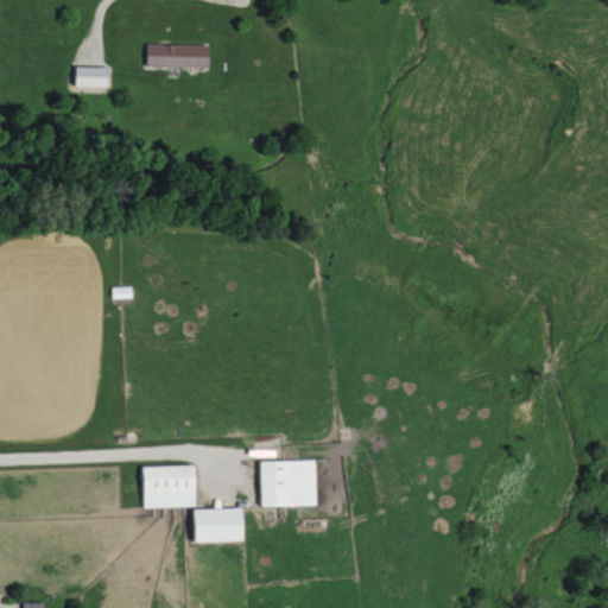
[(210,45),(147,44),(146,67),(209,68),(210,45)]
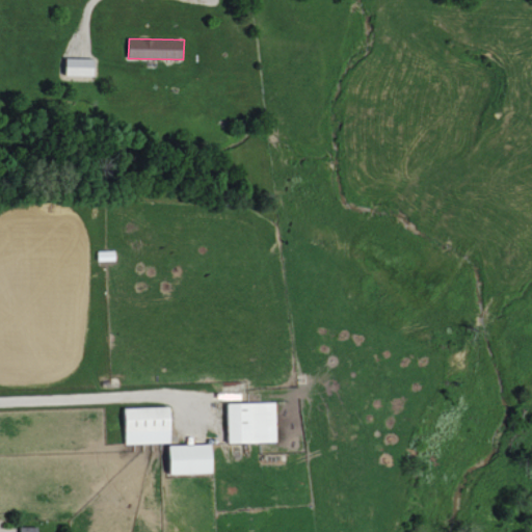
[(67,75),(94,76),(95,59),(67,58),(67,75)]
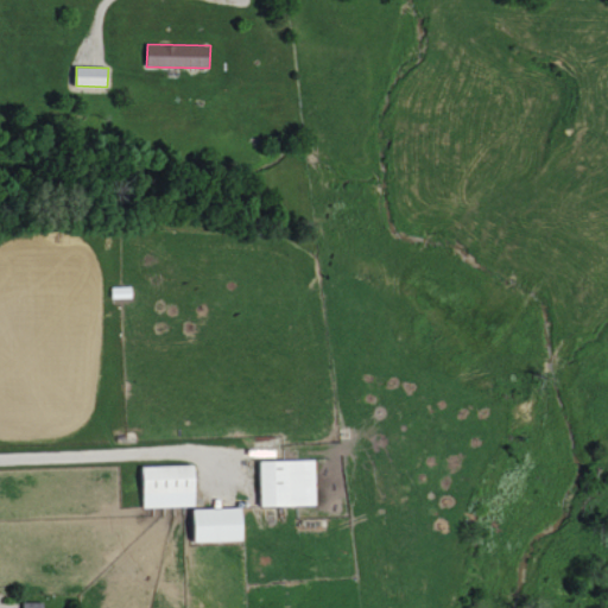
[(315,458),(261,460),(263,505),(316,504),(315,458)]
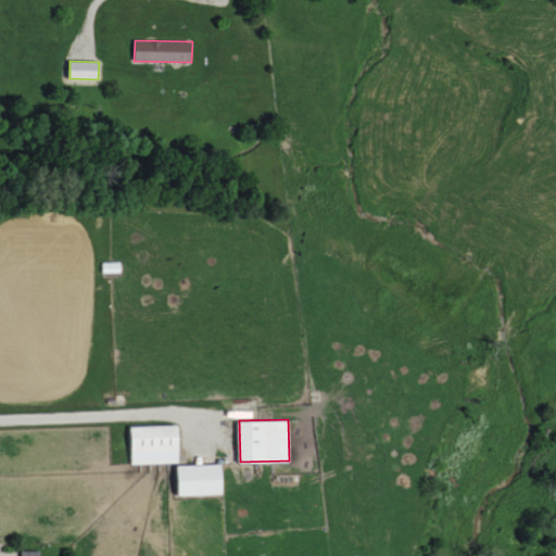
[(131,425),(133,463),(180,462),(178,424),(131,425)]
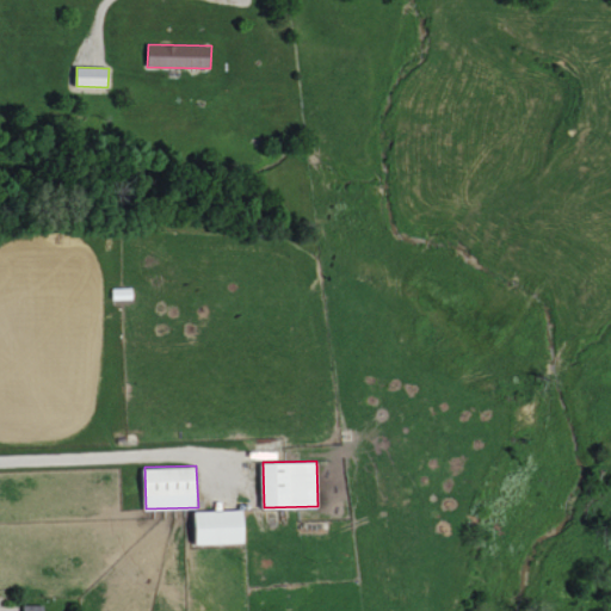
[(196,543),(246,542),(245,508),(195,511),(196,543)]
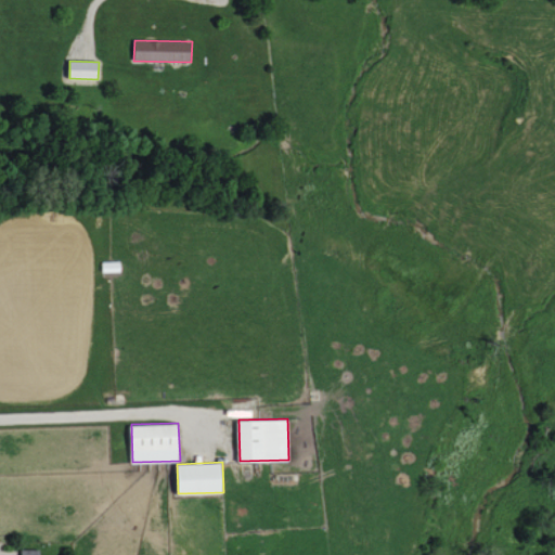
All buildings are outlined.
